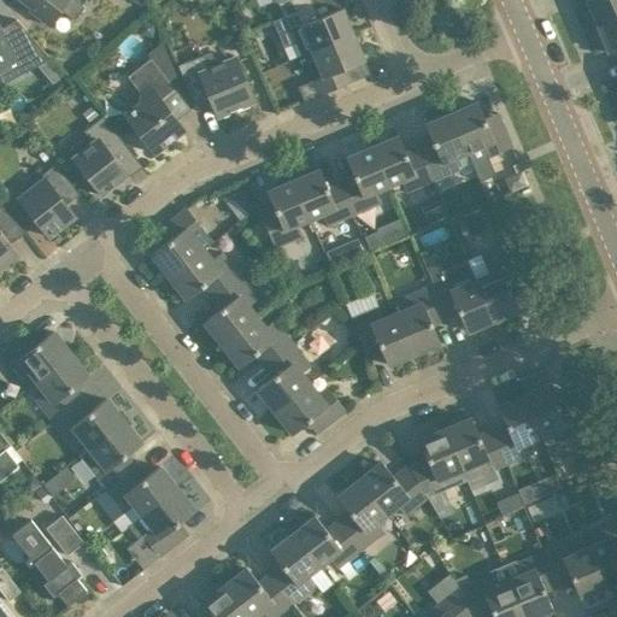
[(21,0),(30,7),(29,10),(48,25),(60,10),(74,19),(84,6),(81,5),(84,0),(89,0),(95,3),(95,0),(21,0)]
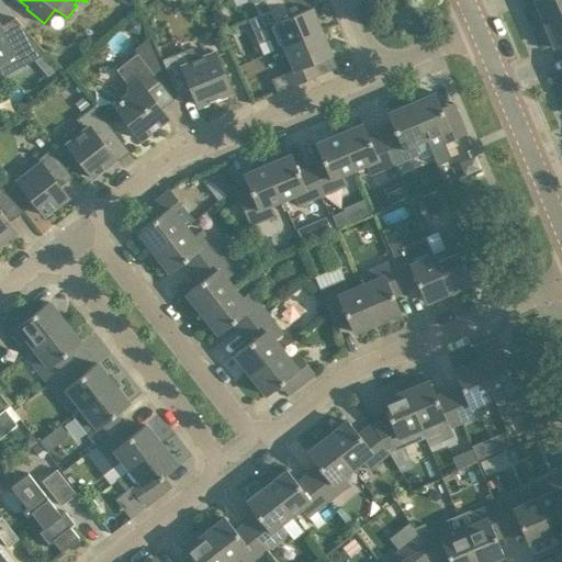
[(248,19),(248,20),(289,2),(288,0),(249,0),(254,2),(258,14),(248,19)]
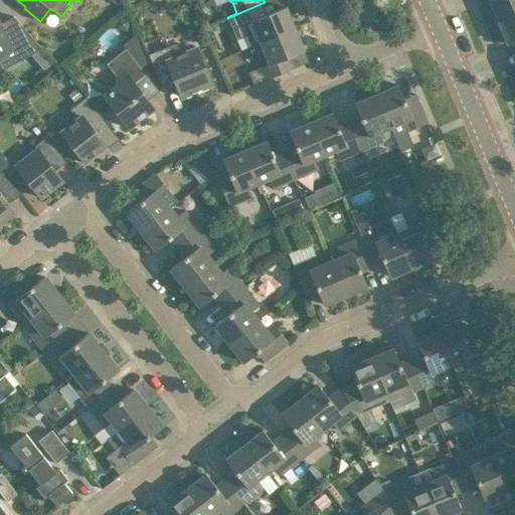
[(514,0),(488,0),(498,22),(514,14),(514,0)]
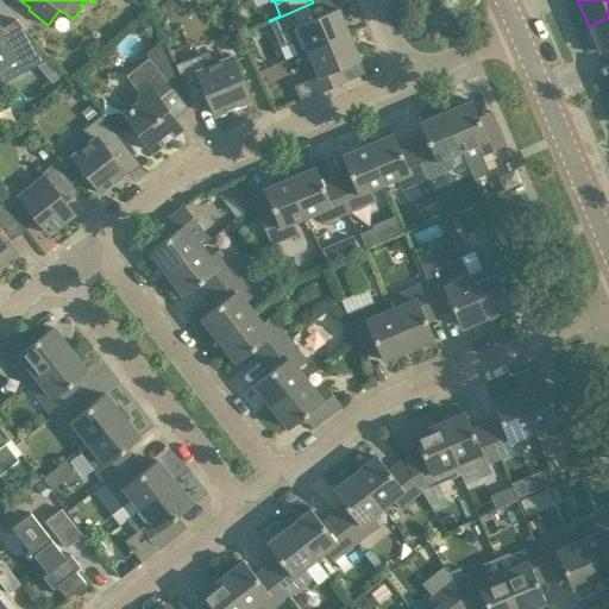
[(292,43),(296,55),(349,33),(338,7),(319,14),(313,2),(269,22),(280,48),(292,43)]
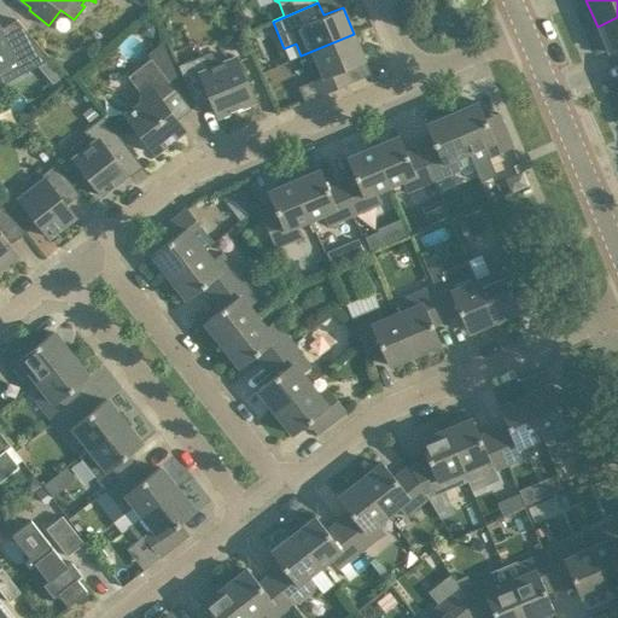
[(617,47),(617,17),(598,27),(608,52),(617,47)]
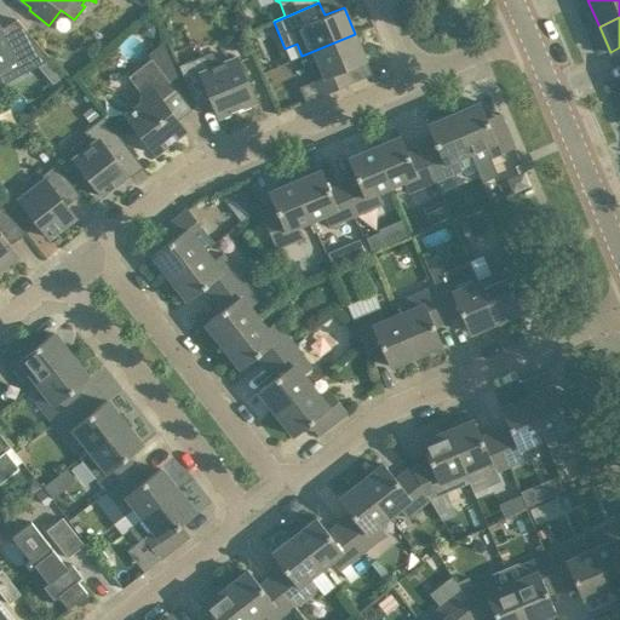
[(0,80),(3,85),(50,58),(33,38),(12,49),(0,24),(0,80)]
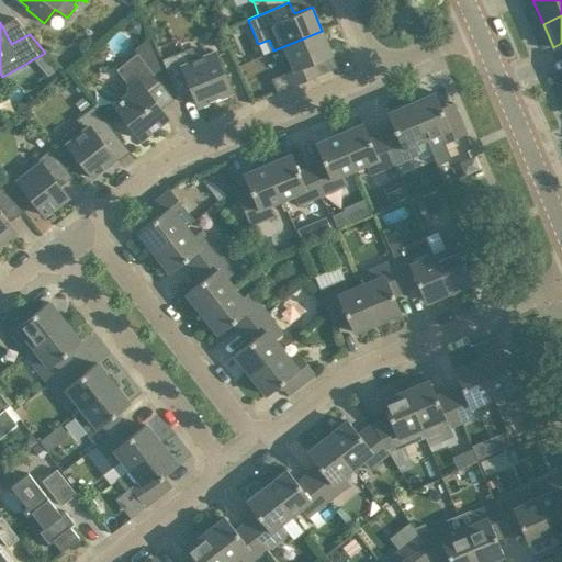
[(322,31),(273,51),(274,51),(283,47),(293,69),(271,79),(277,92),(315,76),(310,64),(332,55),(322,31)]
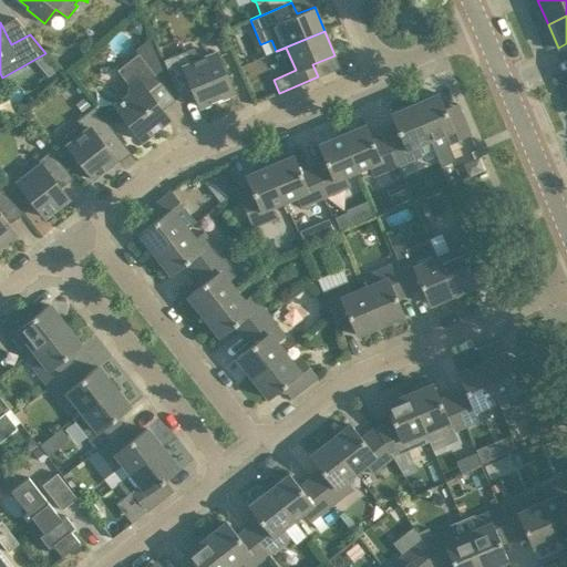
[(161,82),(162,82),(166,78),(150,38),(135,49),(138,53),(116,70),(129,84),(127,92),(129,94),(114,105),(129,123),(142,141),(169,119),(163,111),(148,92),(161,82)]
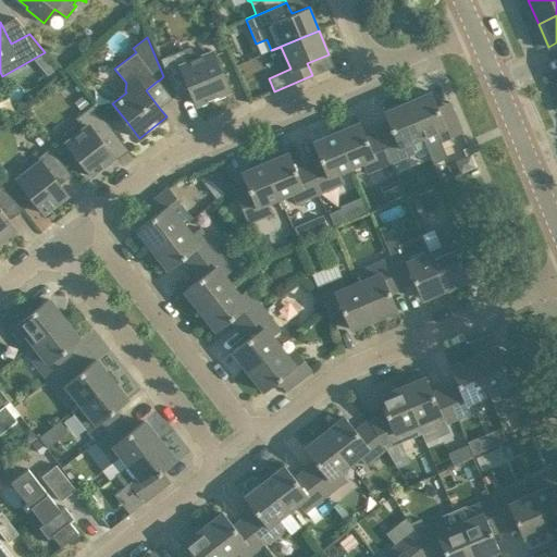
[(186,83),(187,84),(196,104),(229,90),(212,51),(196,58),(190,46),(160,59),(173,89),(186,83)]
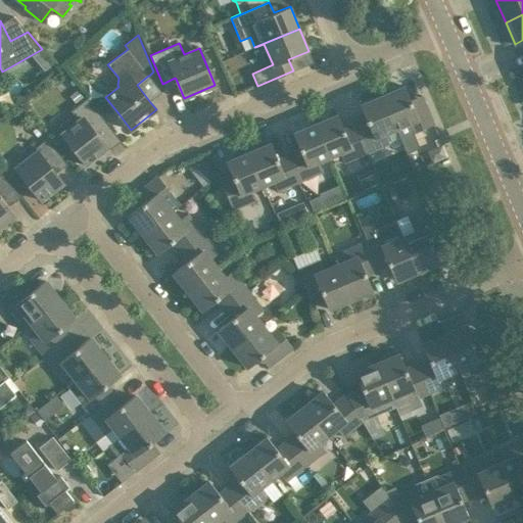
[(403,86),(382,95),(396,129),(407,125),(411,134),(434,125),(423,99),(412,104),(403,86)]
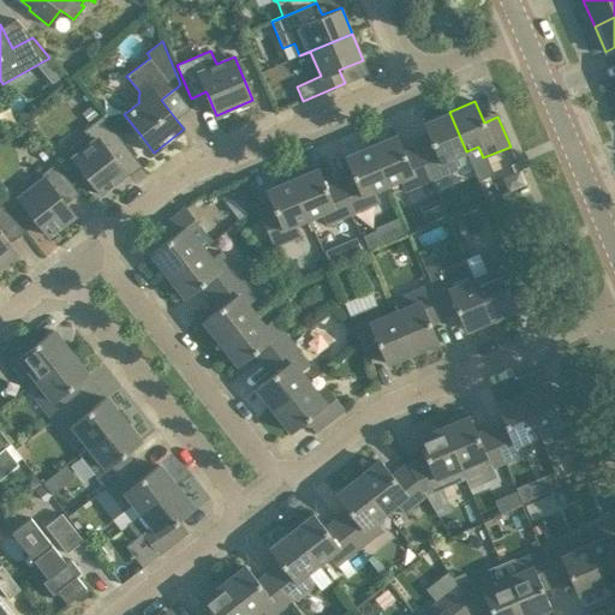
[(101,114),(94,106),(85,112),(93,120),(101,114)]
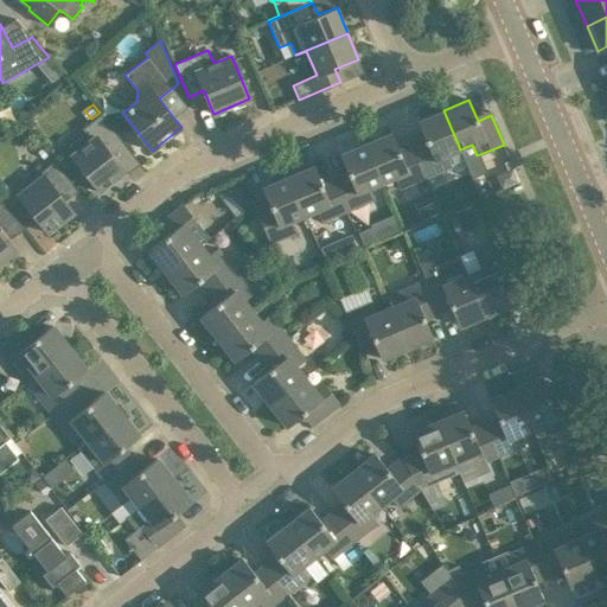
[(414,149),(426,178),(453,166),(448,154),(460,149),(443,110),(417,121),(427,144),(414,149)]
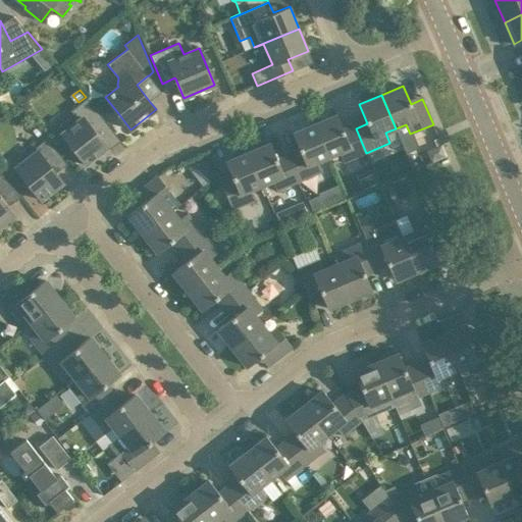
[(107,123),(95,107),(87,98),(70,110),(79,120),(61,135),(86,165),(108,148),(96,133),(107,123)]
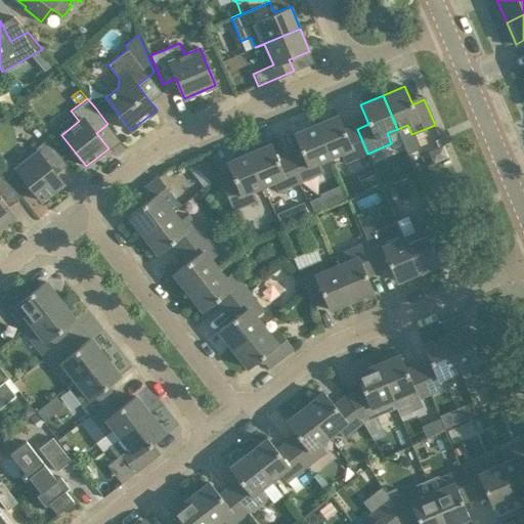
[(367,154),(357,129),(346,134),(338,115),(315,124),(330,158),(341,154),(345,163),(367,154)]
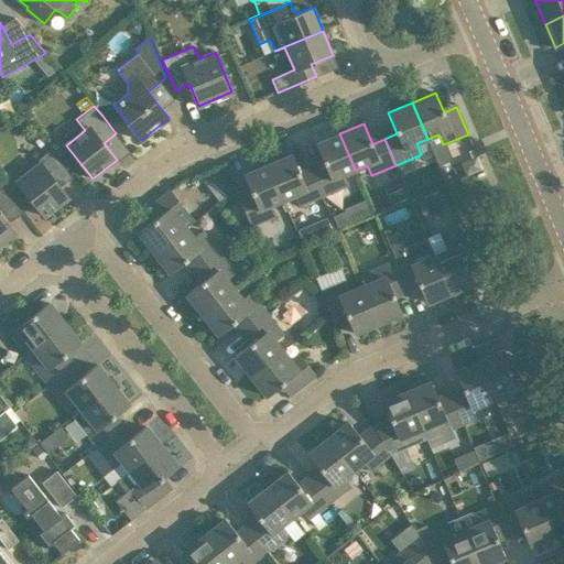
[(355,170),(339,133),(316,143),(325,164),(313,170),(324,195),(348,185),(344,174),(355,170)]
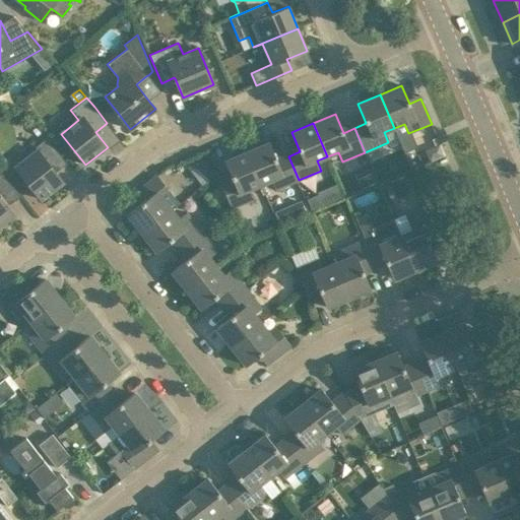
[(52,168),(63,158),(47,138),(46,138),(42,133),(39,135),(43,141),(35,147),(38,150),(15,167),(41,199),(63,182),(52,168)]
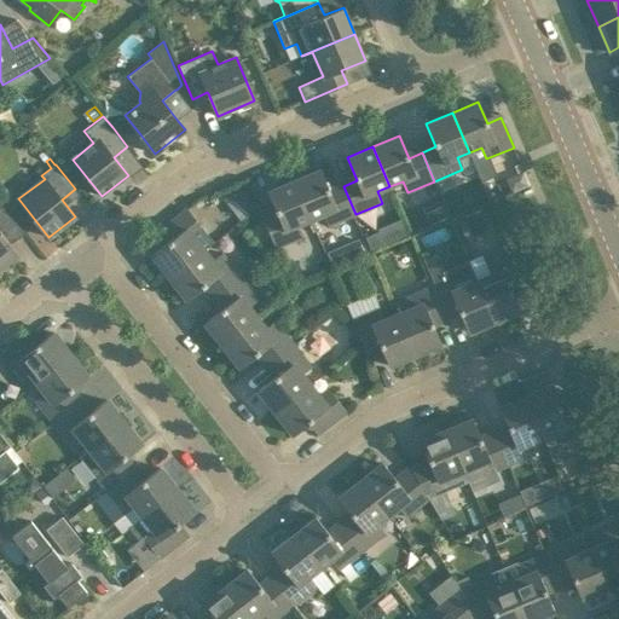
[(515,166),(518,174),(524,187),(530,185),(520,163),(515,166)]
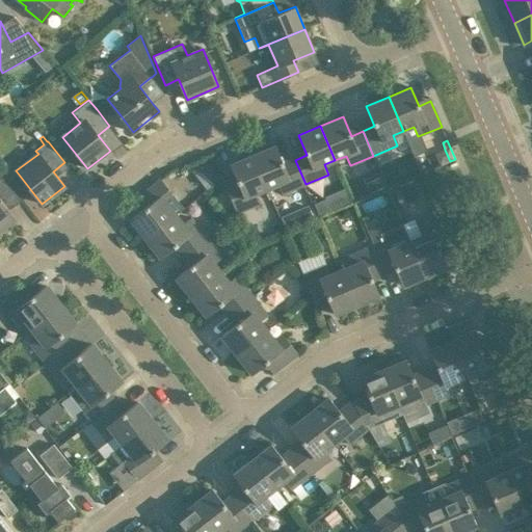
[(253,155),(267,189),(277,184),(282,194),(306,184),(295,160),(283,165),(274,144),(253,155)]
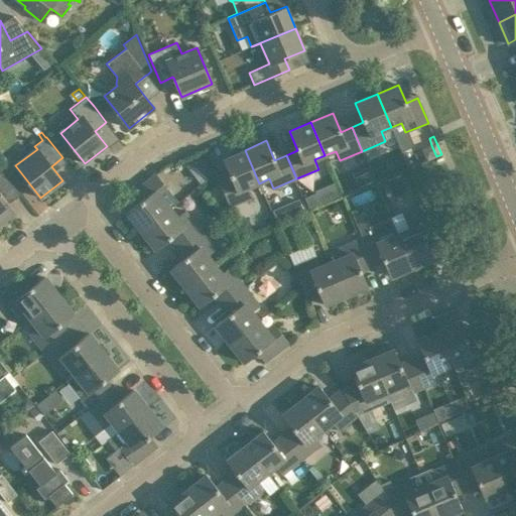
[(259,183),(245,150),(223,159),(229,173),(218,178),(230,207),(253,198),(249,187),(259,183)]
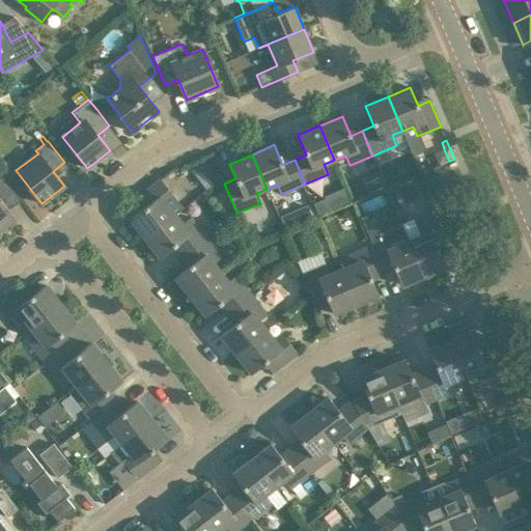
[(18,197),(5,180),(0,174),(0,230),(16,218),(6,206),(18,197)]
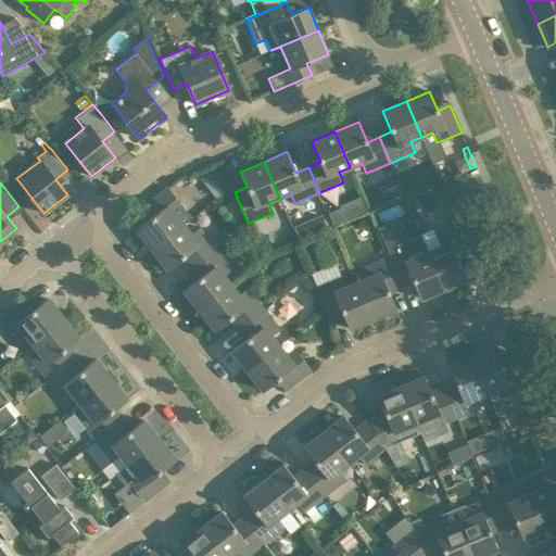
[(382,191),(387,201),(402,196),(397,185),(382,191)]
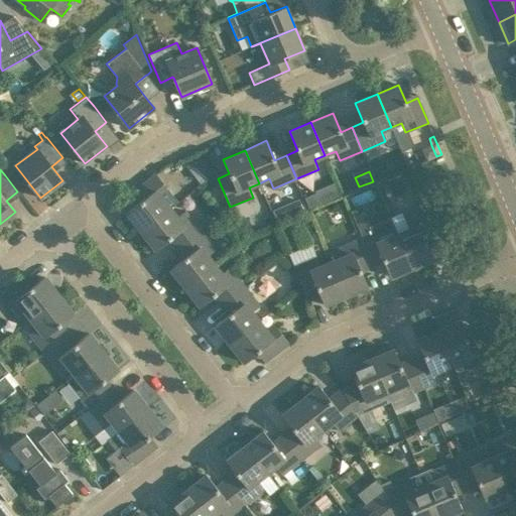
[(127,212),(141,231),(169,209),(163,200),(171,192),(155,173),(134,189),(142,200),(127,212)]
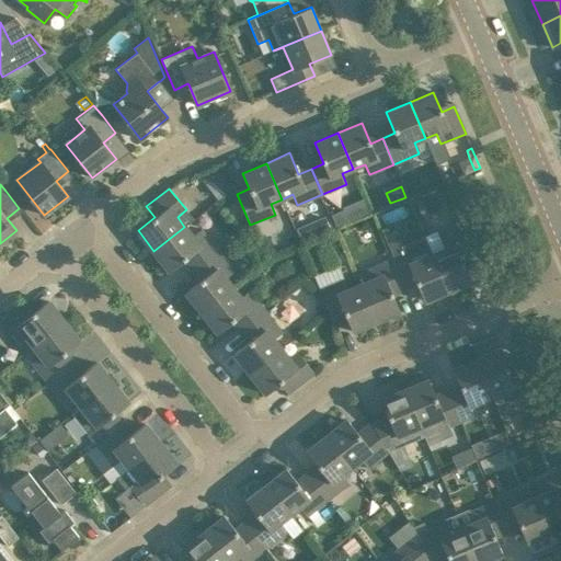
[(441,205),(434,191),(420,196),(425,210),(441,205)]
